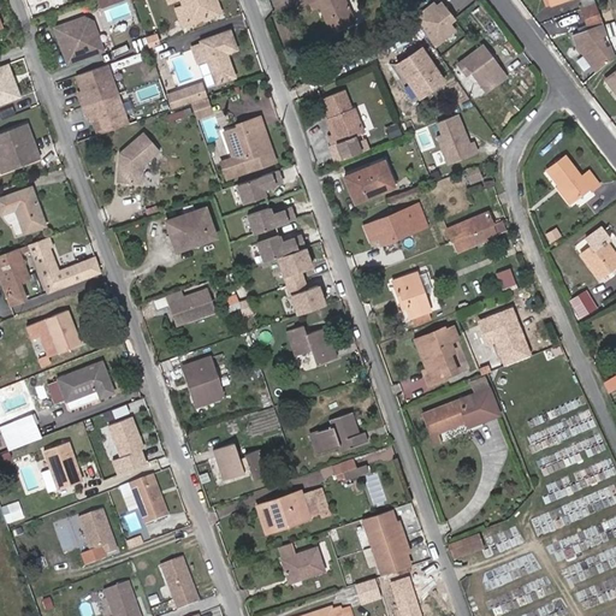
[(167,0),(169,3),(175,0),(181,0),(183,6),(189,23),(220,12),(215,0),(167,0)]
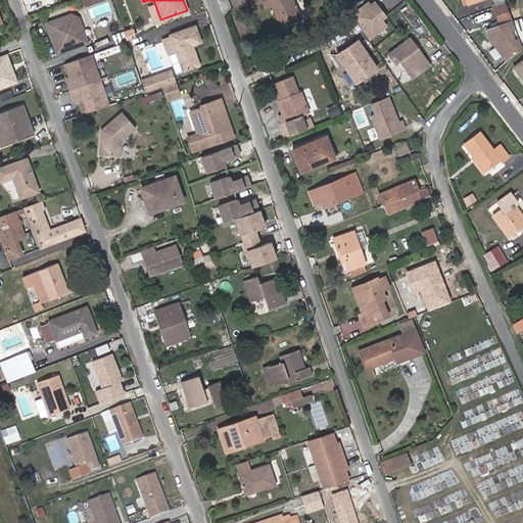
[(276,1),(275,0),(262,0),(266,9),(271,7),(270,4),(276,1)]
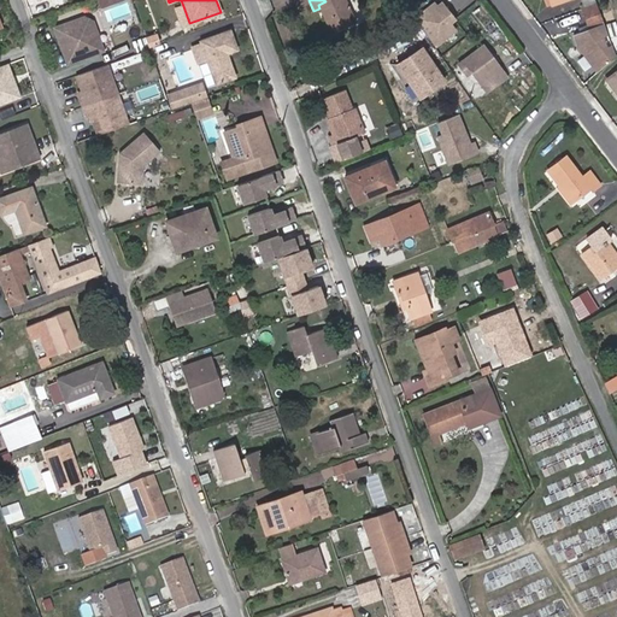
[(324,0),(325,1),(318,5),(319,9),(331,34),(356,23),(345,0),(324,0)]
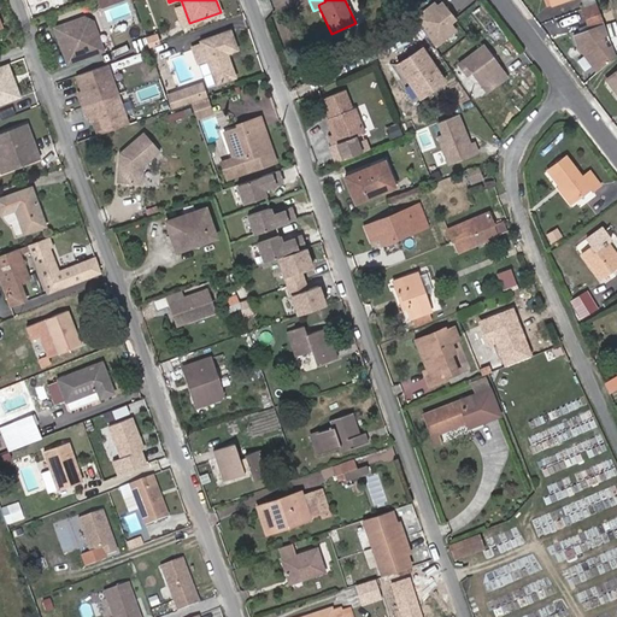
[(448,23),(453,19),(441,4),(436,7),(434,5),(416,18),(434,46),(454,30),(448,23)]
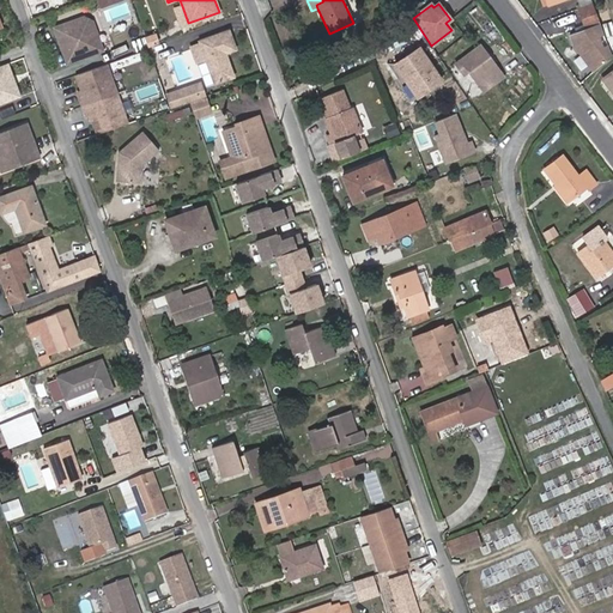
[(578,10),(581,16),(594,12),(592,4),(578,10)]
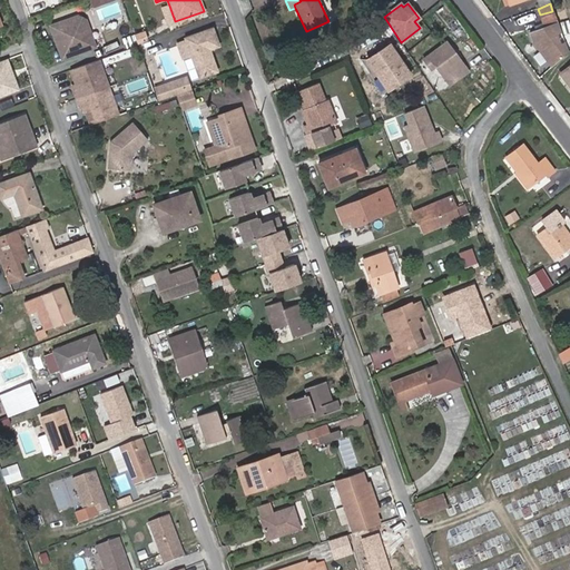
[(163,8),(168,23),(175,21),(169,6),(163,8)]
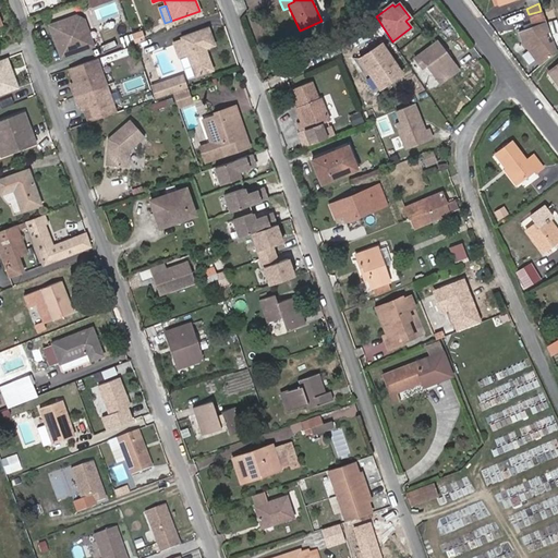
[(541,11),(529,14),(533,24),(545,20),(541,11)]
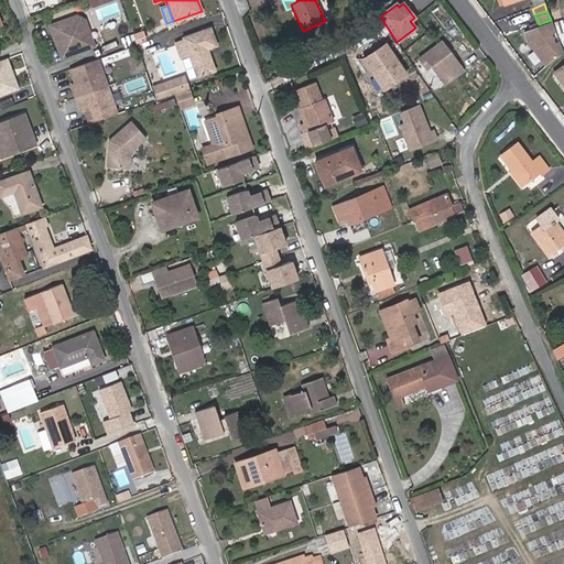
[(77,15),(51,25),(62,58),(95,46),(85,20),(77,15)]
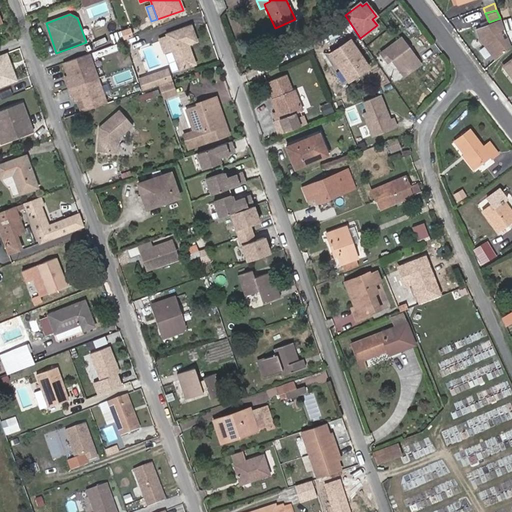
[(503,20),(509,41),(511,39),(511,23),(510,18),(503,20)]
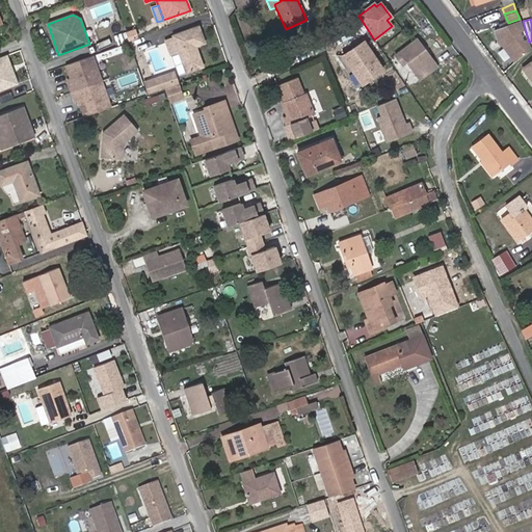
[(498,40),(515,62),(530,49),(527,40),(523,41),(520,32),(524,31),(520,21),(508,25),(494,30),(498,40)]
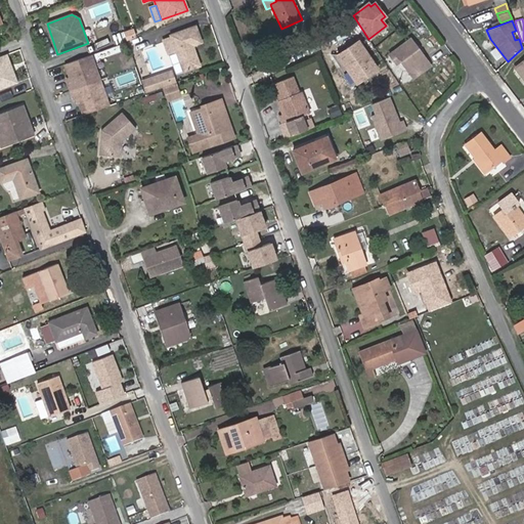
[(200,66),(192,45),(201,42),(195,27),(171,35),(171,37),(164,40),(168,53),(176,50),(184,71),(200,66)]
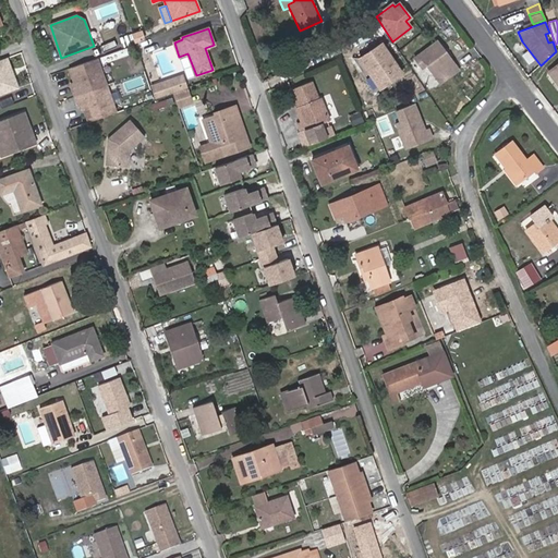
[(132,35),(135,43),(145,39),(142,31),(132,34),(132,35)]
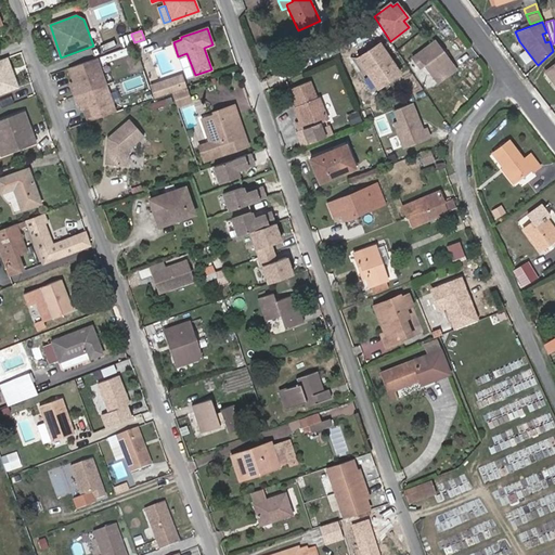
[(131,35),(118,39),(121,47),(134,42),(131,35)]
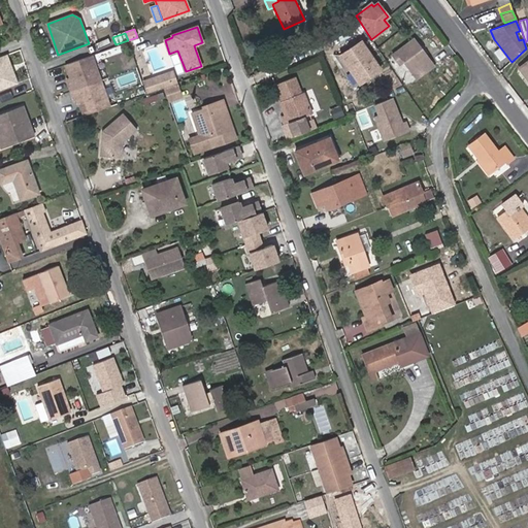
[(414,39),(393,55),(400,64),(404,61),(417,77),(433,66),(414,39)]
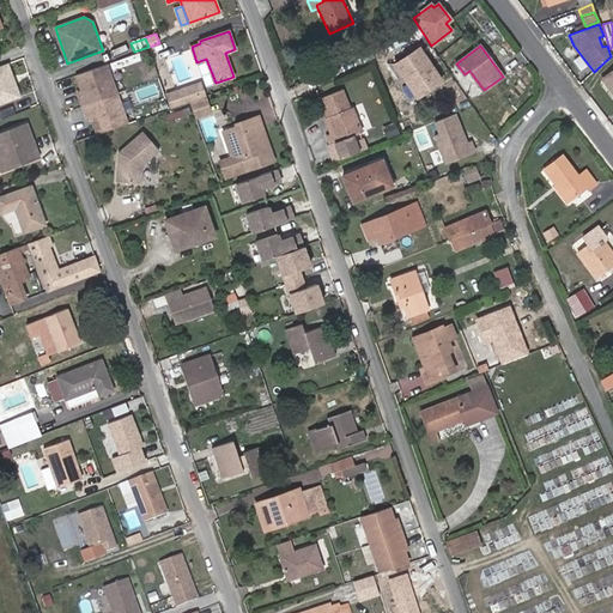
[(387,64),(398,79),(402,76),(417,98),(442,80),(419,47),(395,64),(387,64)]
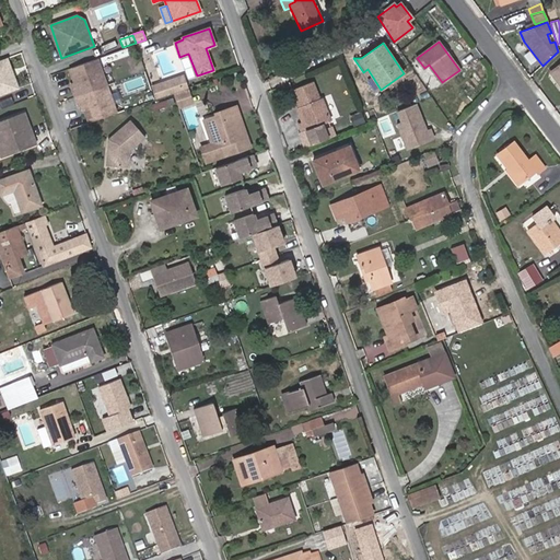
[(3,59),(14,90),(19,88),(7,58),(3,59)]
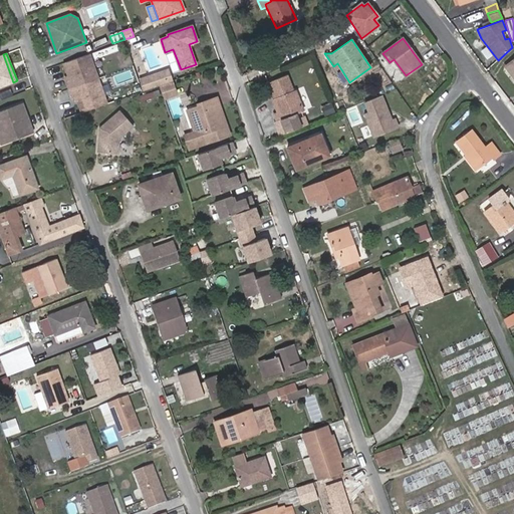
[(3,54),(0,55),(0,86),(13,82),(3,54)]
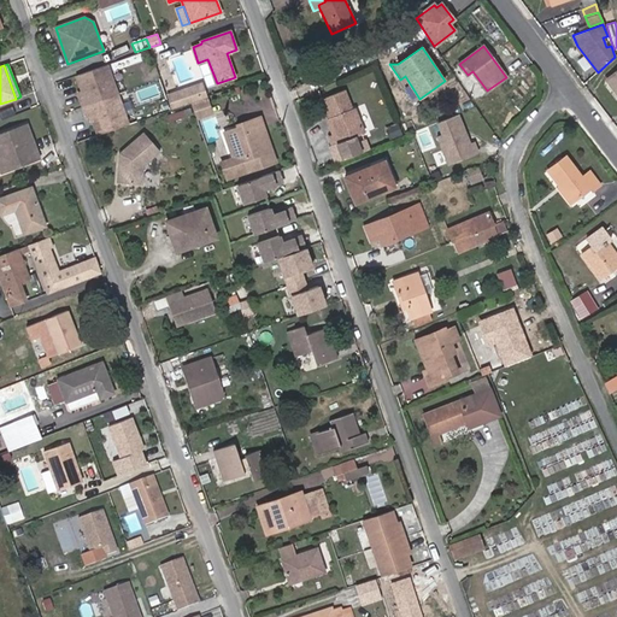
[(105,65),(77,75),(82,90),(84,95),(80,98),(87,116),(90,115),(93,119),(98,135),(127,125),(105,65)]
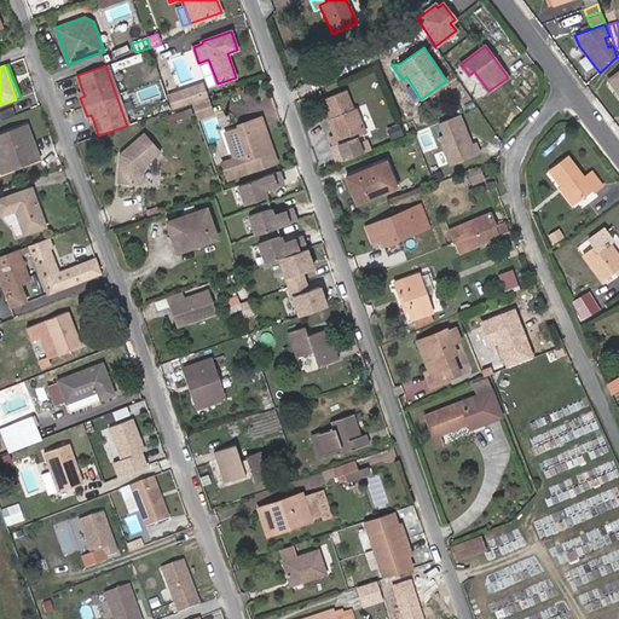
[(618,71),(608,80),(618,93),(618,71)]
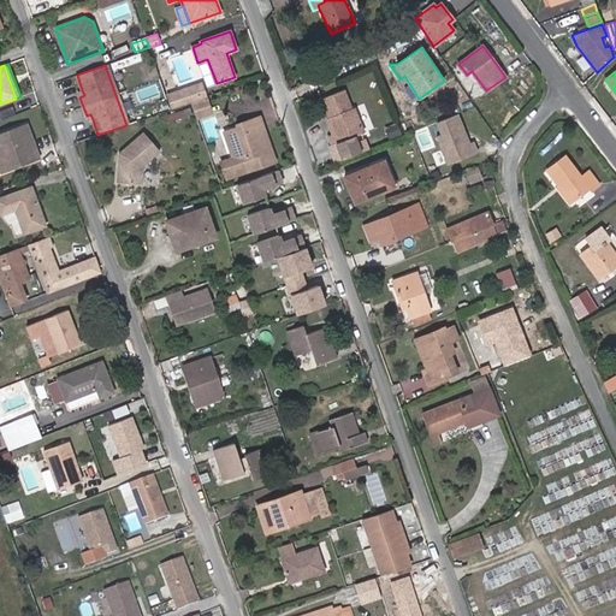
[(202,84),(167,96),(171,107),(195,99),(194,96),(205,93),(202,84)]
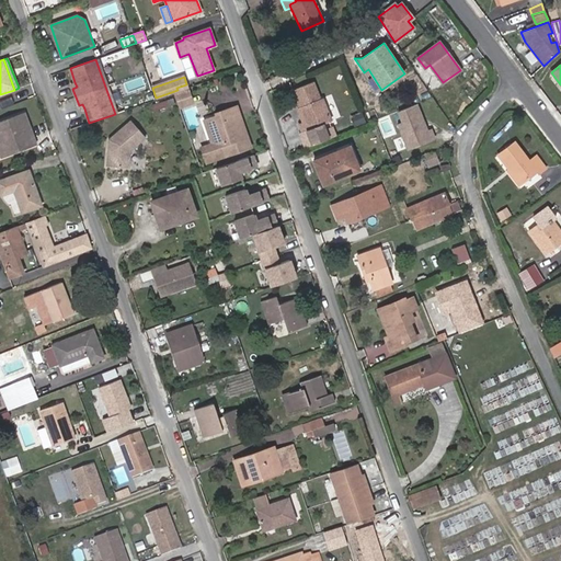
[(302,130),(299,132),(306,147),(328,138),(324,128),(322,123),(331,119),(323,100),(320,101),(313,83),(293,91),(300,110),(302,109),(304,112),(300,115),(304,124),(299,125),(302,130)]
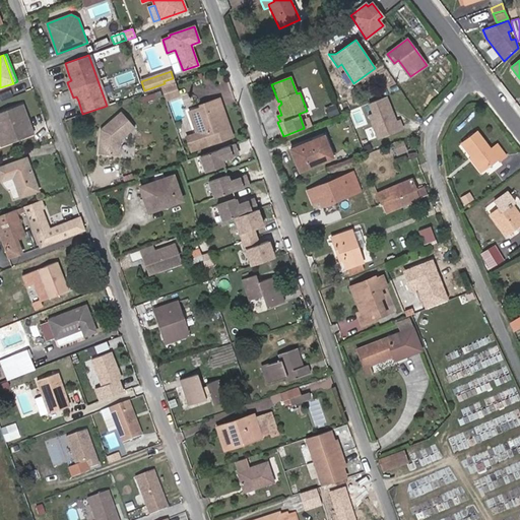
[(174,82),(161,87),(167,101),(173,99),(171,92),(177,90),(174,82)]
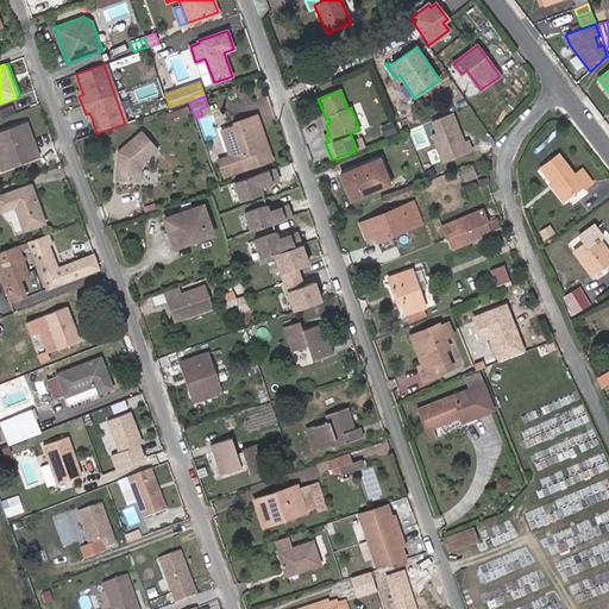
[(187,106),(169,112),(171,119),(190,113),(187,106)]
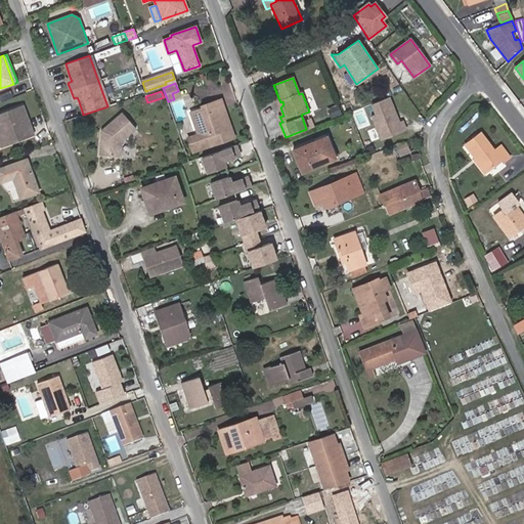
[(402,92),(396,95),(398,101),(405,99),(402,92)]
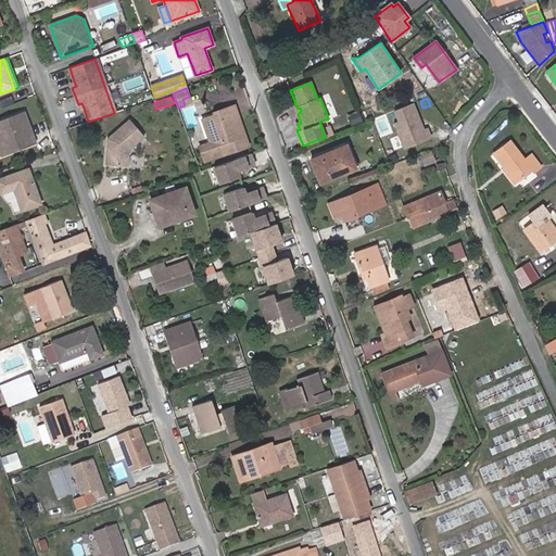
[(411,103),(393,110),(397,121),(393,123),(403,148),(428,138),(425,128),(421,130),(411,103)]
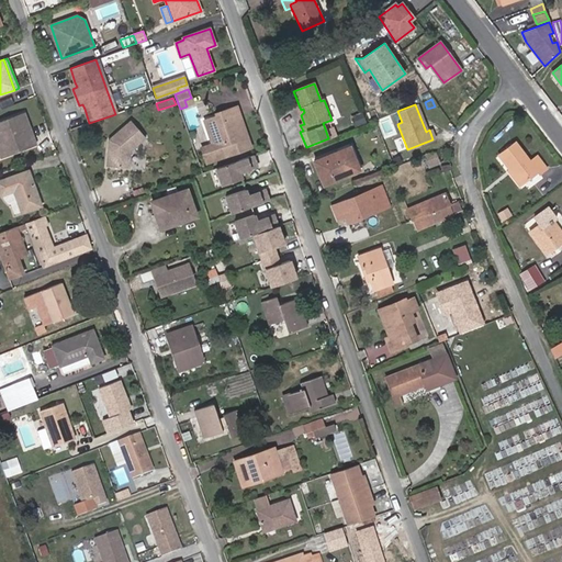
[(217,116),(210,119),(214,131),(210,137),(212,144),(212,145),(210,149),(203,152),(206,163),(251,147),(237,107),(221,112),(222,114),(217,116)]
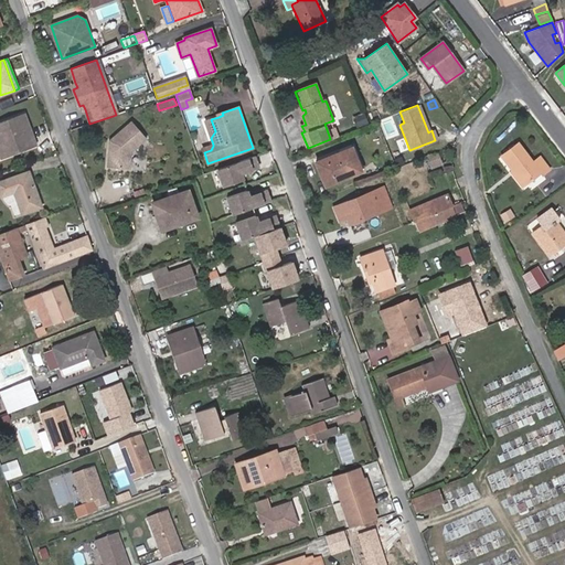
[(0,121),(0,155),(1,159),(36,146),(24,113),(0,121)]
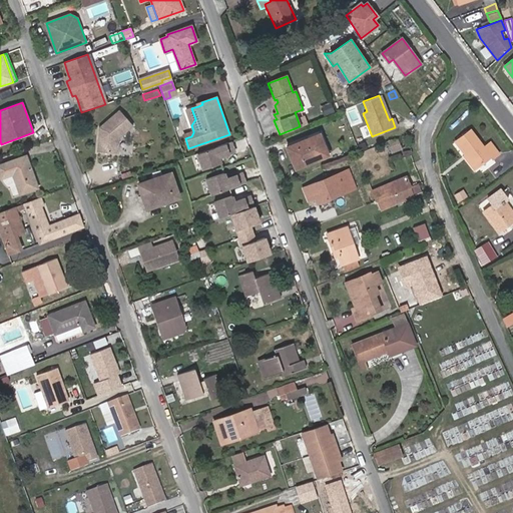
[(321,106),(325,115),(334,111),(331,102),(321,106)]
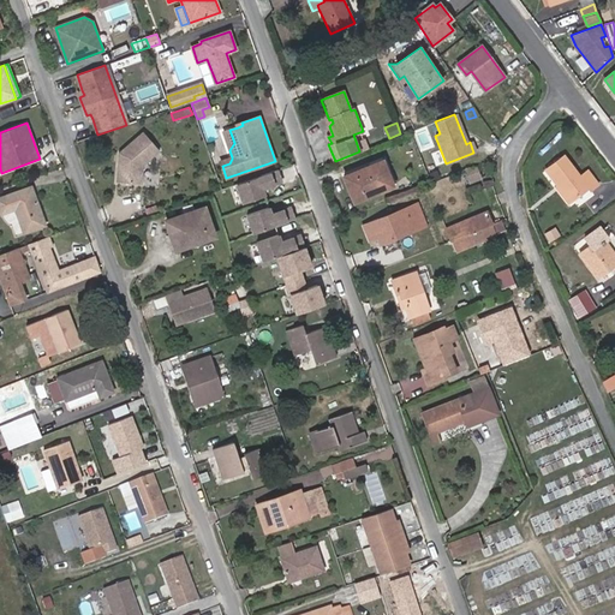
[(224,132),(230,150),(234,143),(230,130),(224,132)]
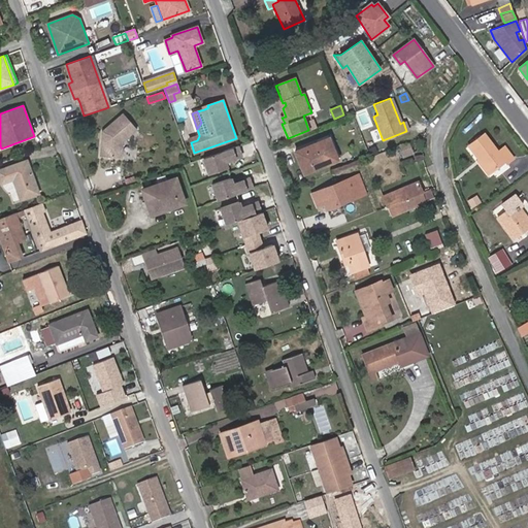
[(102,139),(100,157),(121,158),(123,141),(137,129),(124,113),(103,131),(104,133),(104,137),(102,139)]
